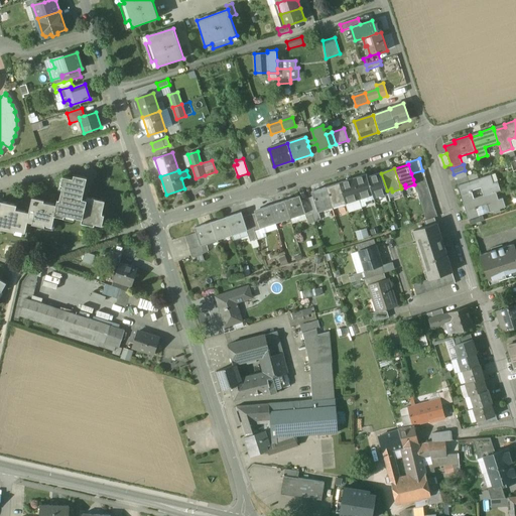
[(422,170),(411,173),(413,179),(424,176),(422,170)]
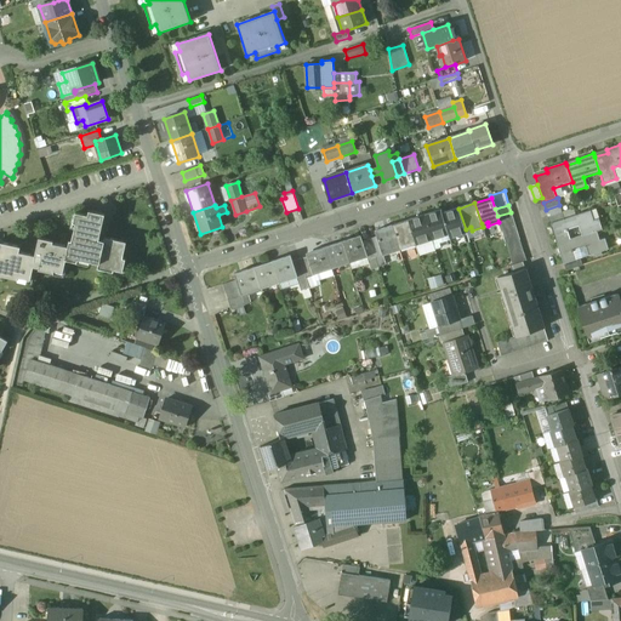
[(559,205),(546,210),(548,217),(562,212),(559,205)]
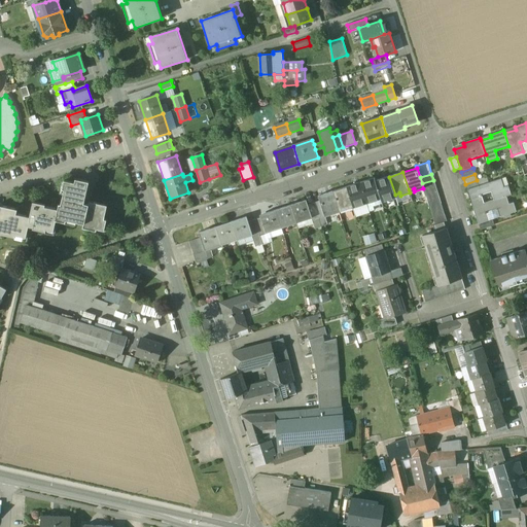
[(389,177),(376,181),(381,199),(385,198),(386,200),(396,198),(395,195),(389,177)]
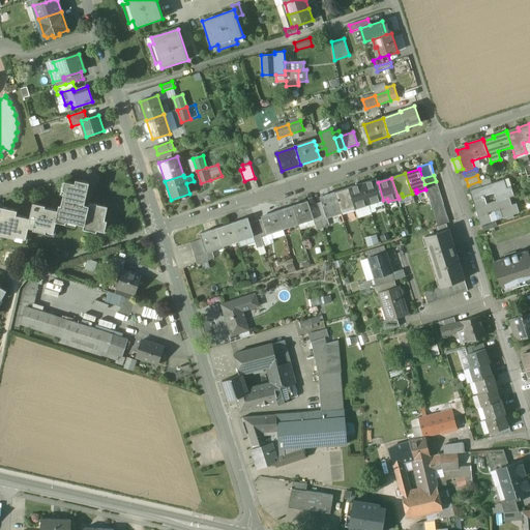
[(59,210),(57,221),(66,223),(66,221),(85,225),(84,229),(97,232),(97,230),(105,232),(107,221),(105,221),(108,206),(89,202),(88,205),(85,204),(89,182),(77,179),(76,182),(65,180),(63,188),(65,189),(62,205),(60,204),(59,210)]
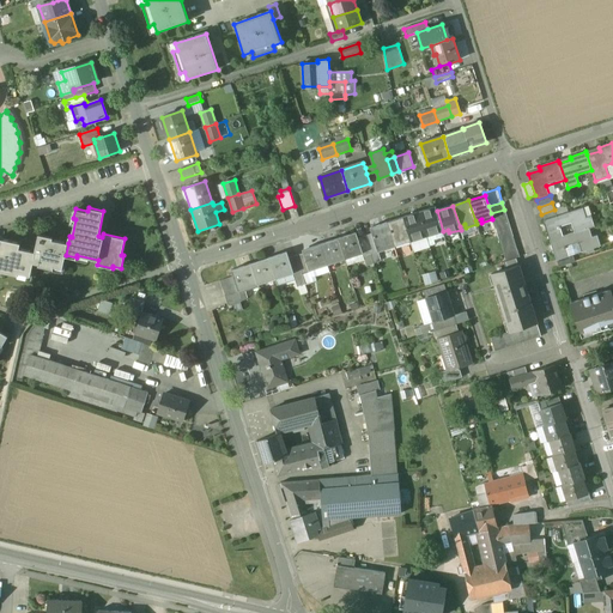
[(436,207),(419,212),(426,232),(431,231),(432,235),(443,231),(437,211),(436,207)]
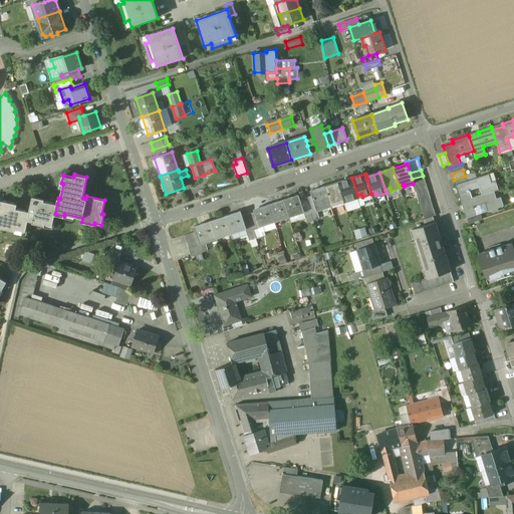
[(423,176),(412,179),(413,184),(414,185),(425,181),(423,176)]
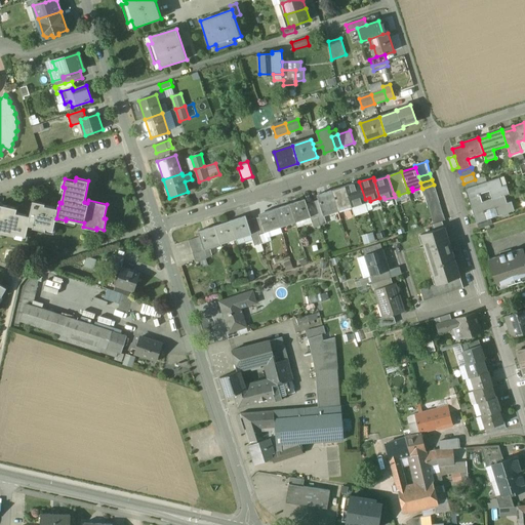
[(475,179),(463,184),(466,190),(477,186),(475,179)]
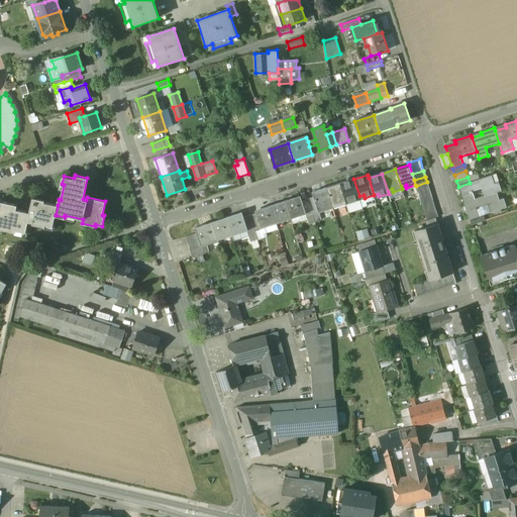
[(470,183),(458,187),(463,203),(475,199),(472,192),(482,188),(485,196),(494,193),(501,191),(498,182),(491,185),(489,177),(470,183)]
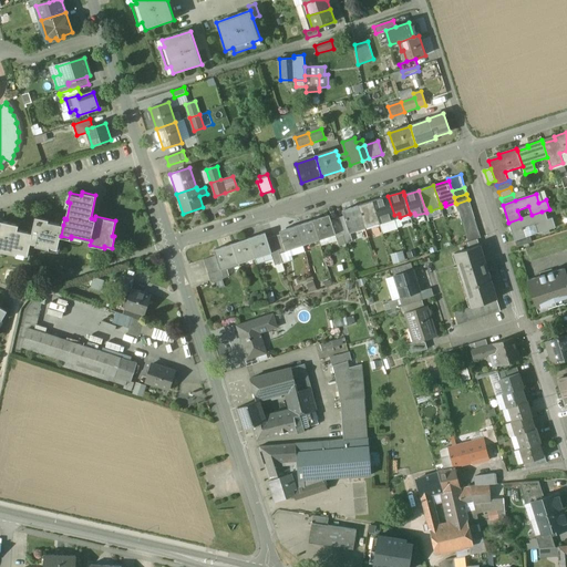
[(388,196),(373,202),(379,220),(384,218),(385,222),(395,218),(394,215),(388,196)]
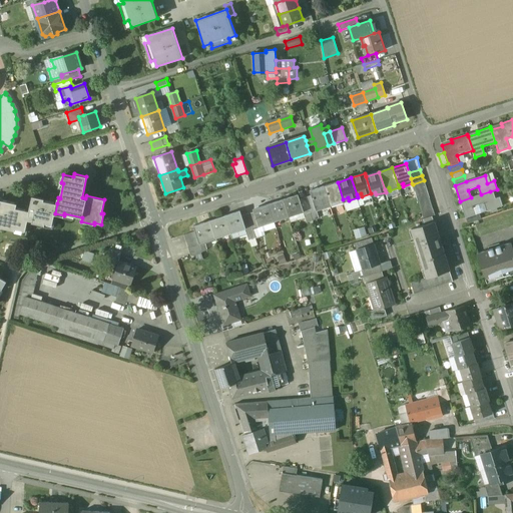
[(424,180),(413,184),(414,190),(426,186),(424,180)]
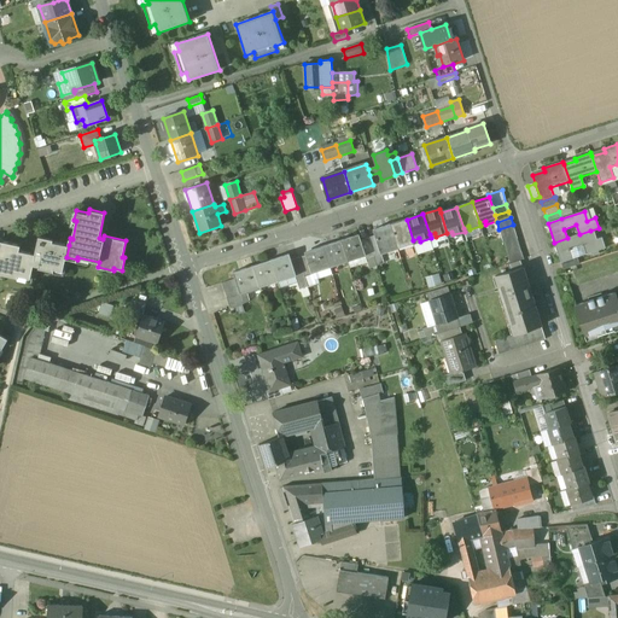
[(407,220),(391,225),(397,245),(403,244),(404,246),(414,244),(413,240),(407,220)]
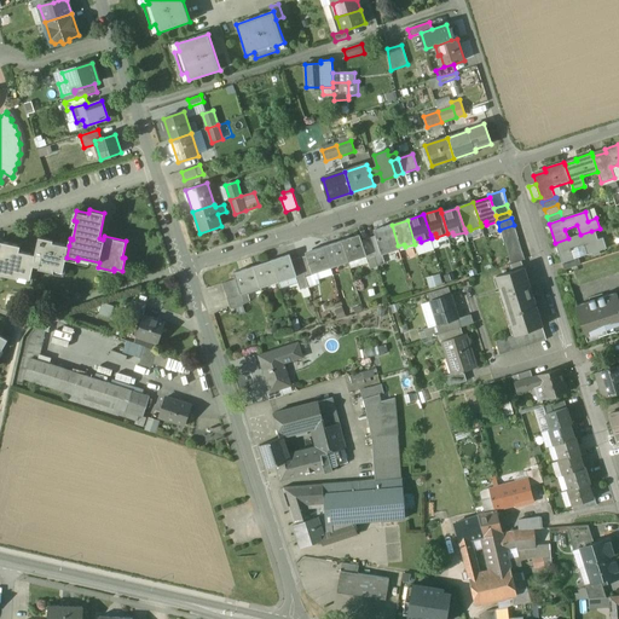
[(392,225),(374,230),(376,236),(381,250),(387,249),(388,253),(399,249),(398,246),(392,225)]
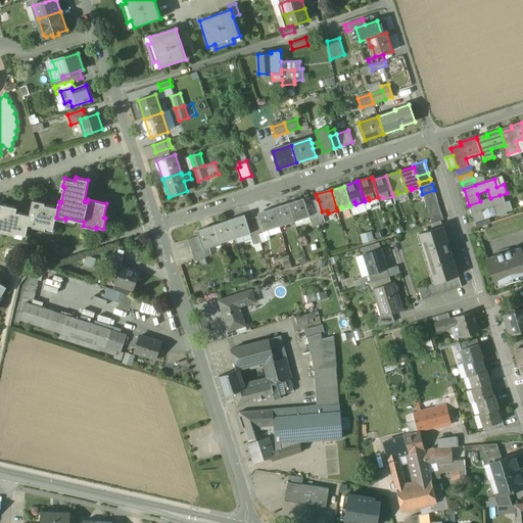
[(434,190),(422,194),(424,199),(436,196),(434,190)]
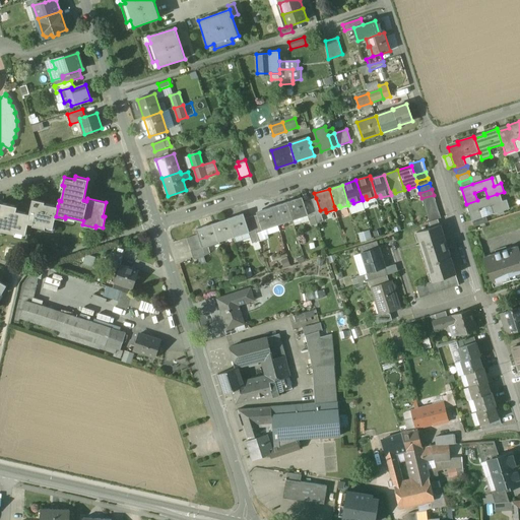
[(477,200),(466,204),(471,221),(482,217),(480,209),(491,206),(493,214),(510,209),(507,200),(500,202),(497,194),(488,197),(477,200)]
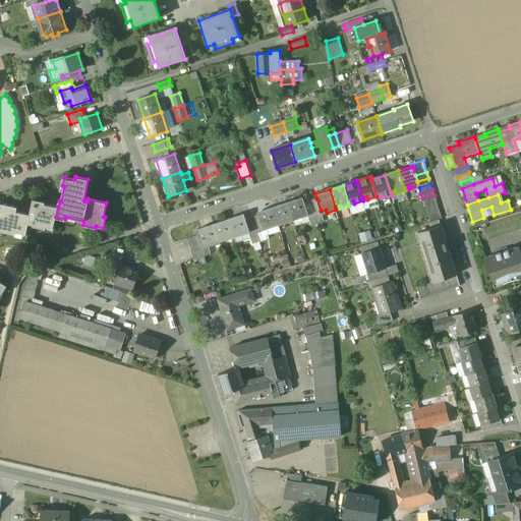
[(435,195),(422,198),(424,205),(436,200),(435,195)]
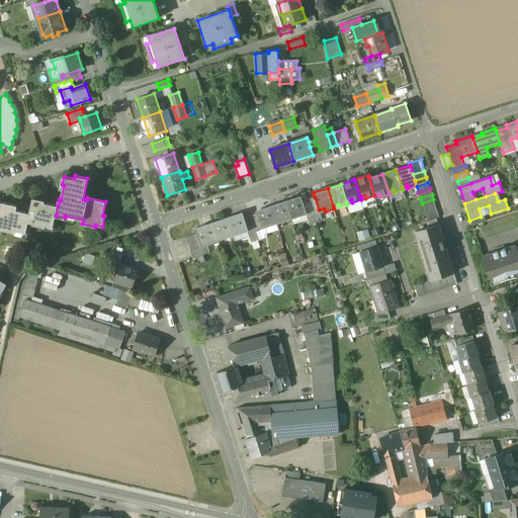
[(315,197),(310,199),(314,216),(320,213),(319,209),(315,197)]
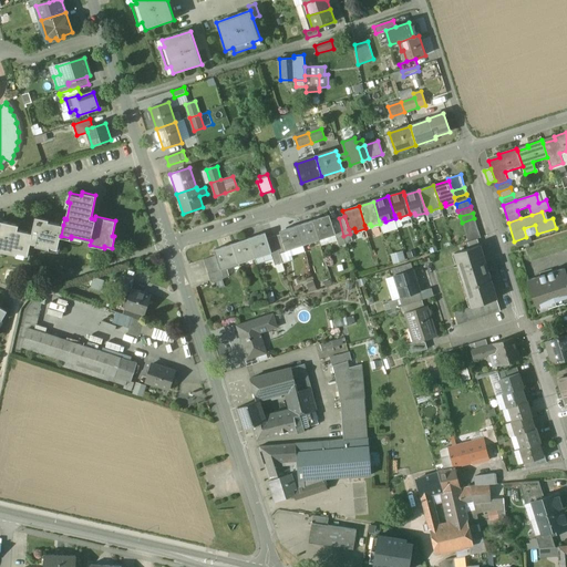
[(61,236),(63,225),(49,222),(50,219),(37,217),(33,234),(31,243),(37,244),(35,246),(50,248),(50,246),(59,247),(61,236)]
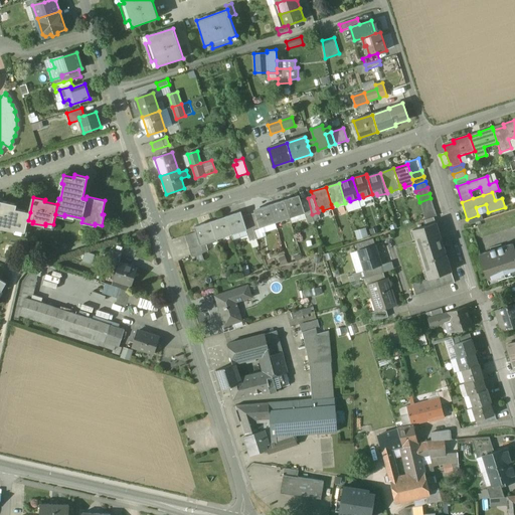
[(300,197),(285,202),(290,218),(305,213),(301,200),(300,197)]
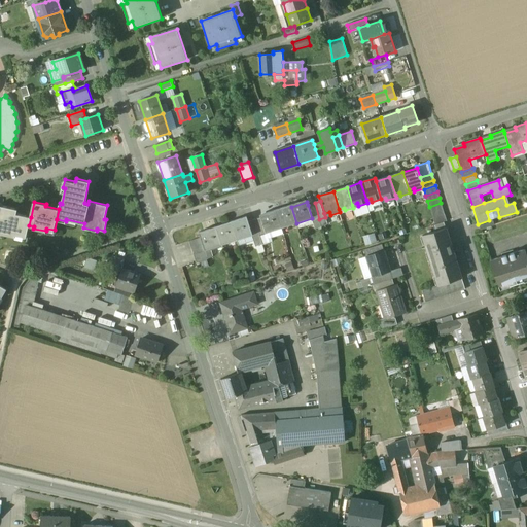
[(315,203),(308,205),(312,218),(313,221),(319,219),(315,203)]
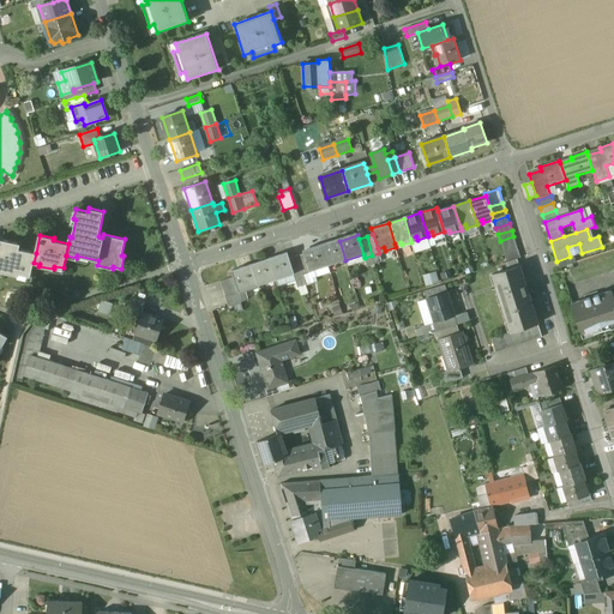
[(513,236),(500,241),(503,248),(516,244),(513,236)]
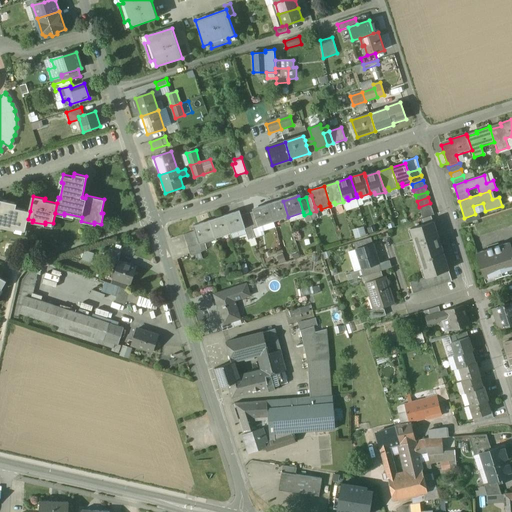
[(26,231),(28,219),(30,211),(17,208),(18,203),(1,200),(0,205),(0,204),(0,227),(15,230),(16,229),(26,231)]
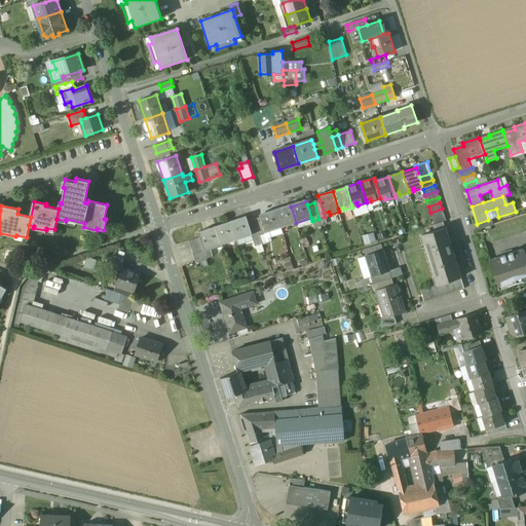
[(291,207),(276,211),(282,228),(296,223),(291,207)]
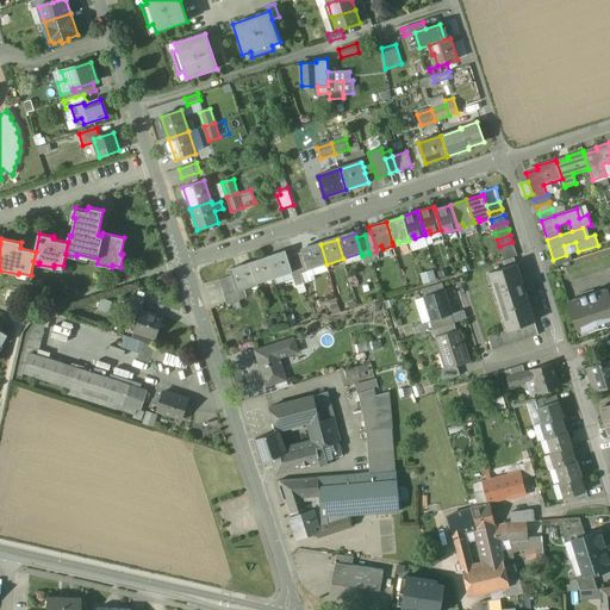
[(512,242),(499,247),(502,253),(515,249),(512,242)]
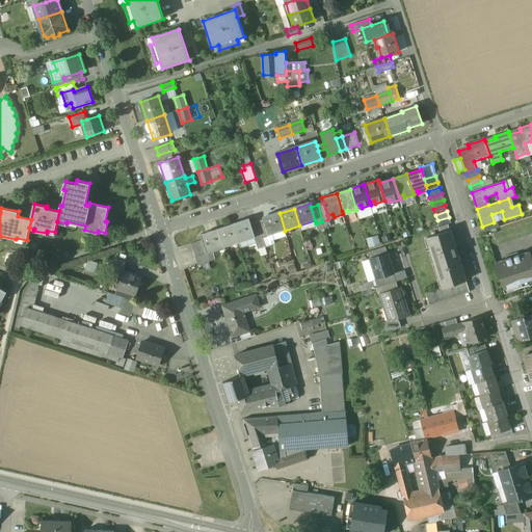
[(280,213),(264,218),(265,219),(269,235),(270,235),(285,231),(280,213)]
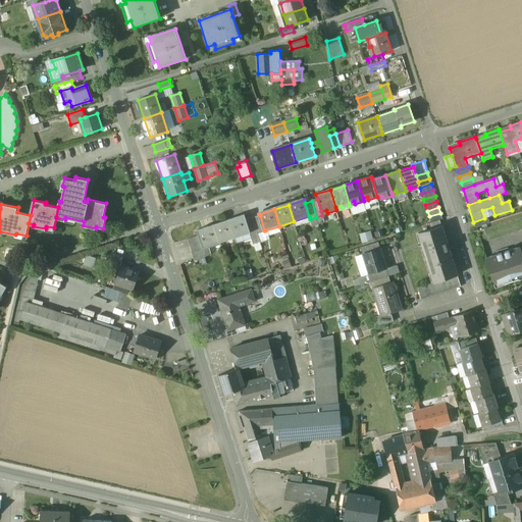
[(440,213),(429,216),(431,222),(439,220),(442,219),(440,213)]
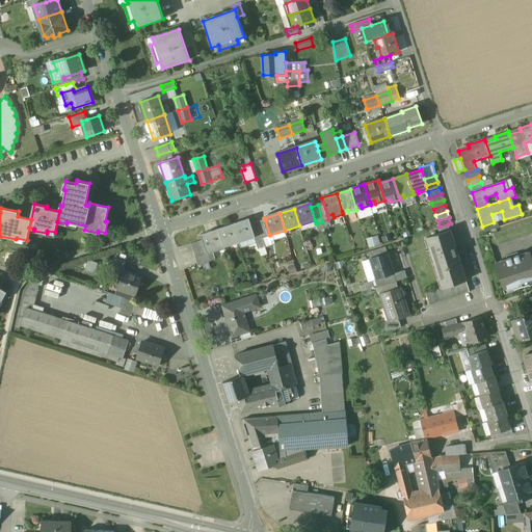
[(249,219),(234,223),(239,242),(255,237),(250,224),(249,219)]
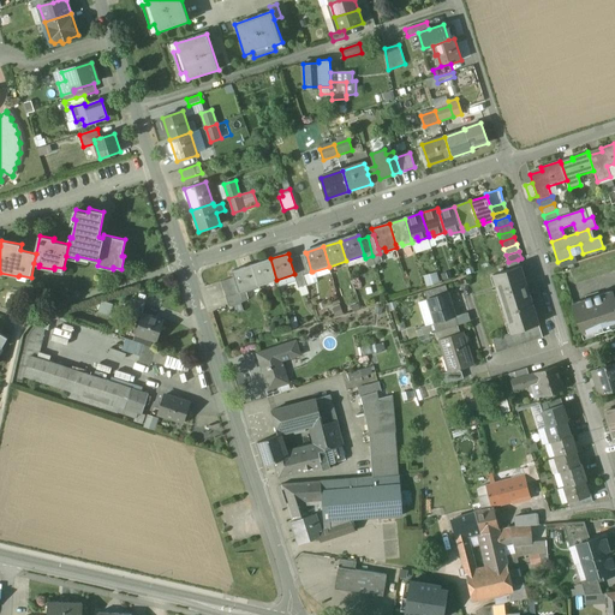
[(306,254),(298,257),(303,272),(304,275),(312,273),(312,272),(311,272),(306,254)]
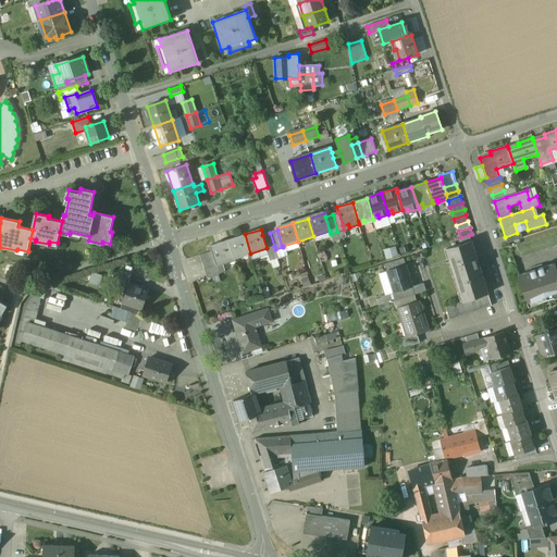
[(517,233),(505,237),(507,243),(522,238),(520,232),(517,233)]
